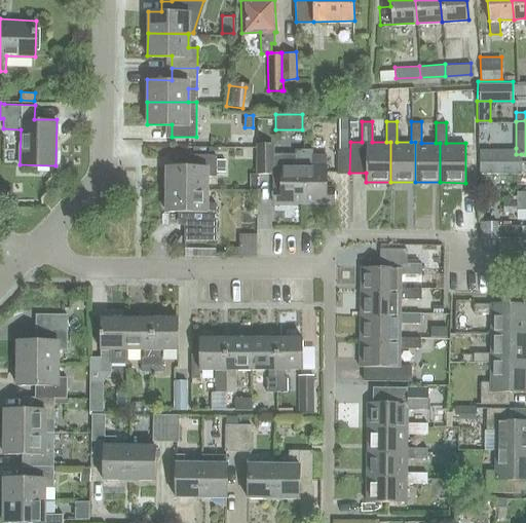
[(338,127),(338,140),(347,140),(347,127),(338,127)]
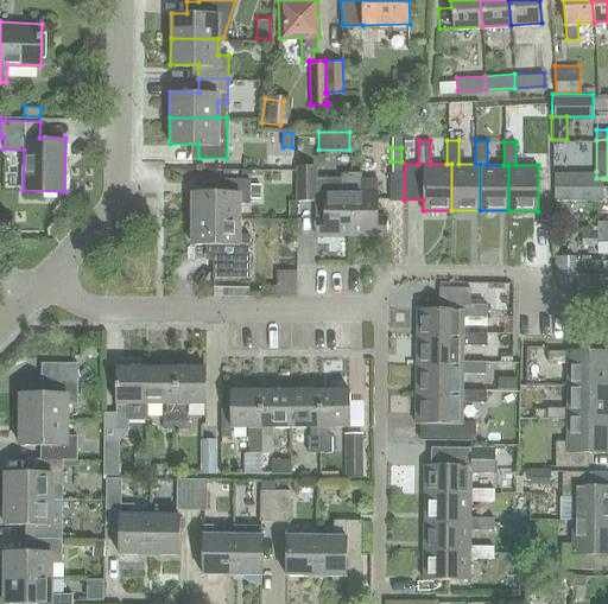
[(316,199),(316,164),(295,164),(296,199),(316,199)]
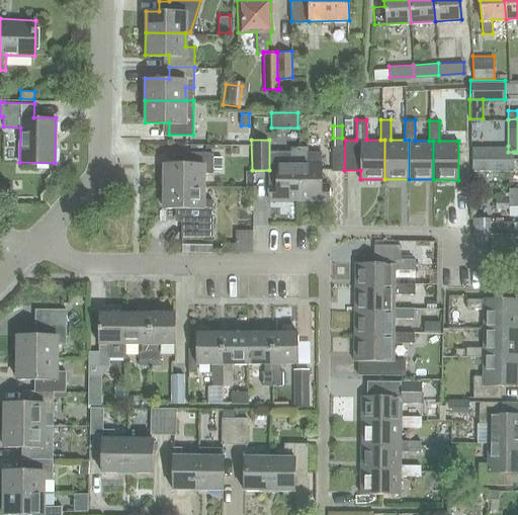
[(289,150),(269,150),(269,199),(298,199),(298,146),(289,146),(289,150)]
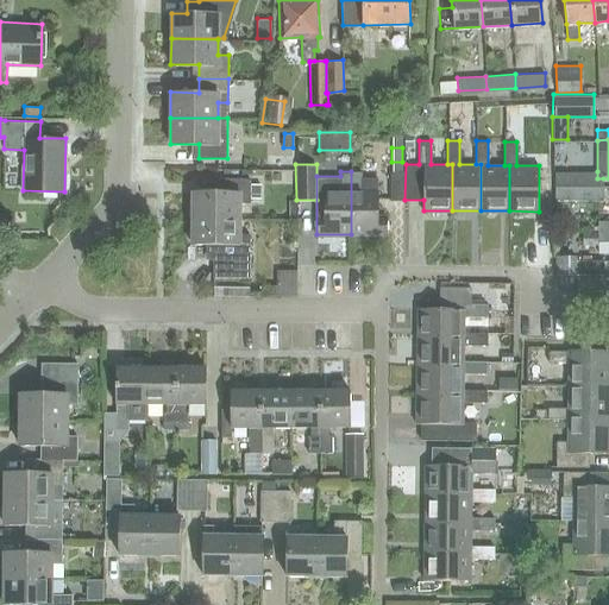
[(362,171),(351,171),(351,234),(385,234),(385,214),(377,214),(377,176),(362,176),(362,171)]
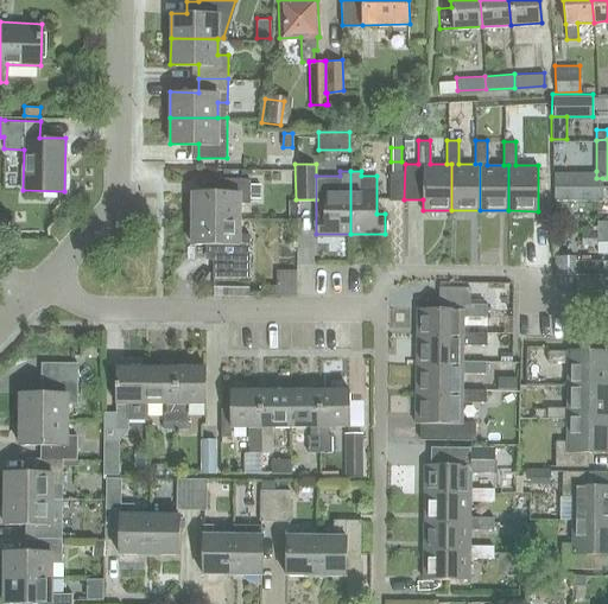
[(390,171),(390,198),(403,198),(403,171),(401,171),(391,171),(390,171)]
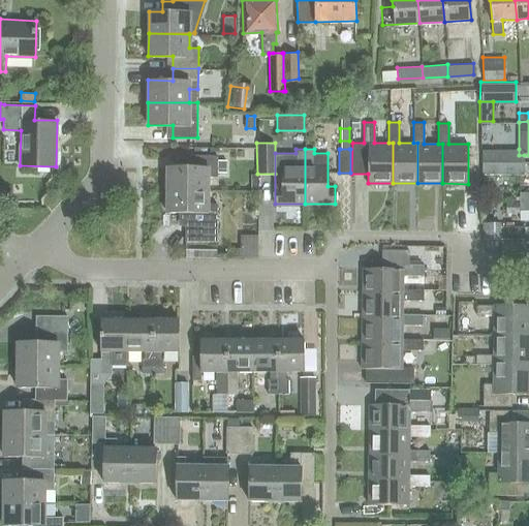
[(523,161),(524,161),(524,155),(519,155),(519,149),(481,149),(481,161),(499,161),(523,161)]
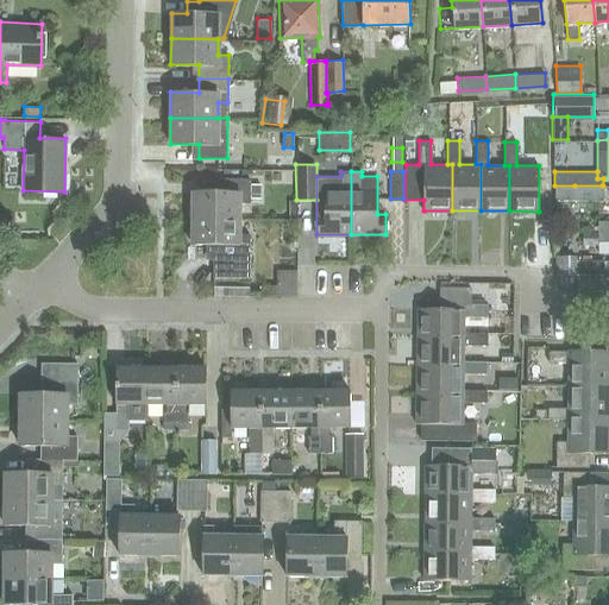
[(261,183),(250,183),(250,178),(221,177),(220,191),(192,191),(192,218),(239,218),(239,202),(250,202),(250,197),(259,197),(261,183)]
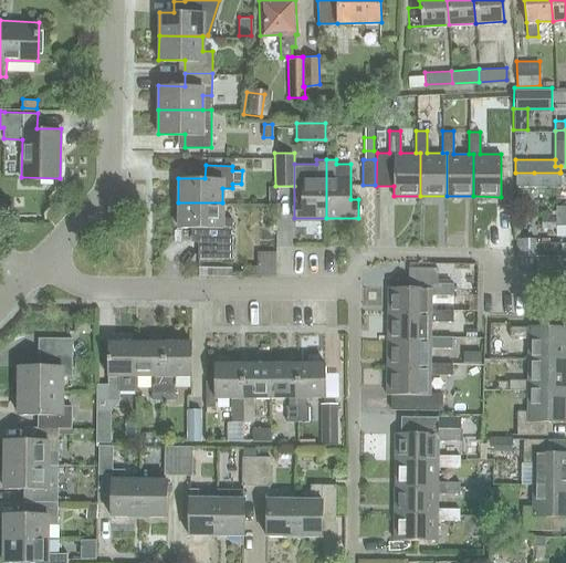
[(561,173),(559,173),(534,173),(515,173),(515,185),(561,185),(561,173)]
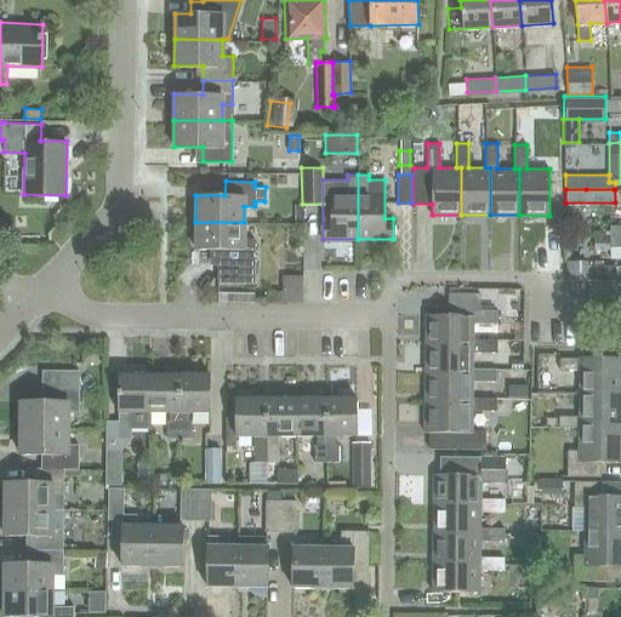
[(254,283),(254,263),(254,239),(244,238),(244,222),(195,222),(195,247),(217,249),(217,283),(254,283)]
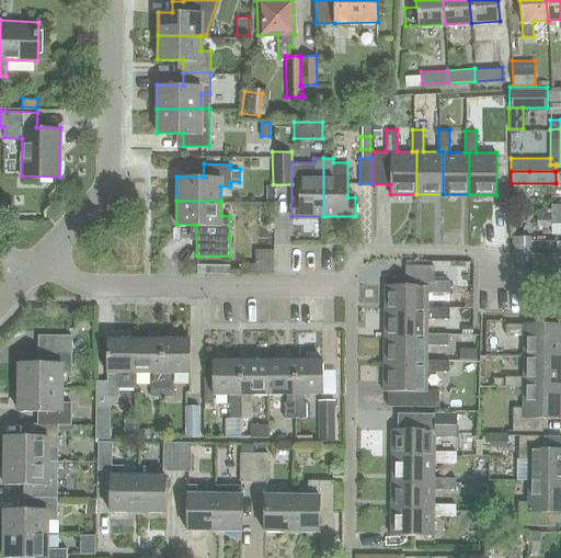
[(560,212),(560,203),(550,203),(550,212),(550,213),(560,212)]
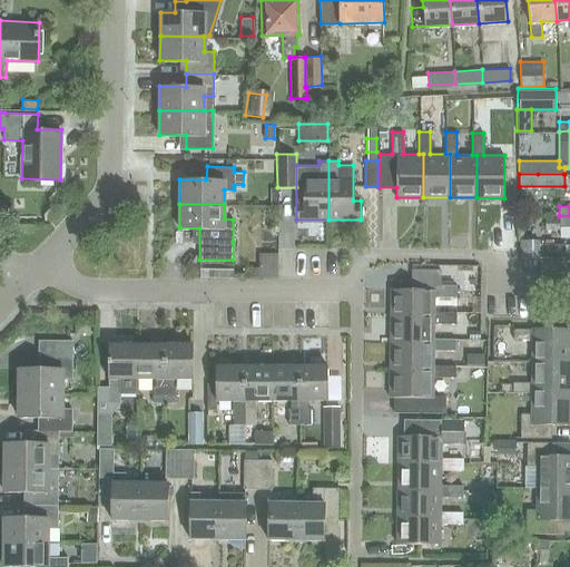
[(559,215),(544,216),(544,228),(559,228),(559,226),(559,216),(559,215)]
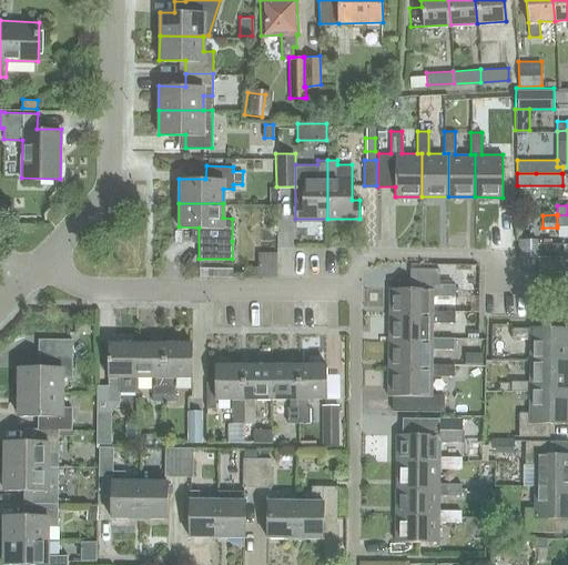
[(567,214),(557,215),(557,225),(567,224),(567,214)]
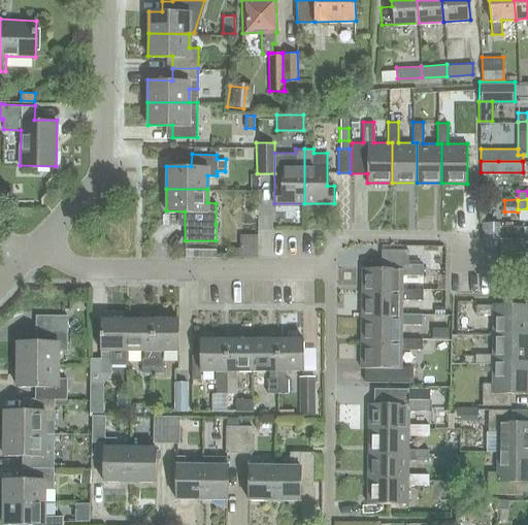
[(482,221),(481,237),(498,237),(500,236),(500,225),(500,221),(482,221)]
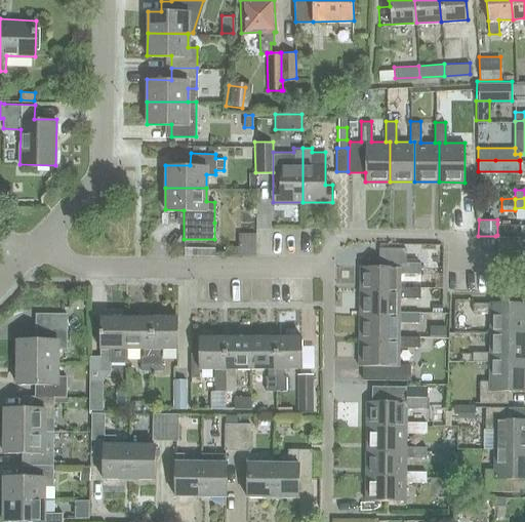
[(519,224),(497,224),(497,235),(519,235),(519,224)]
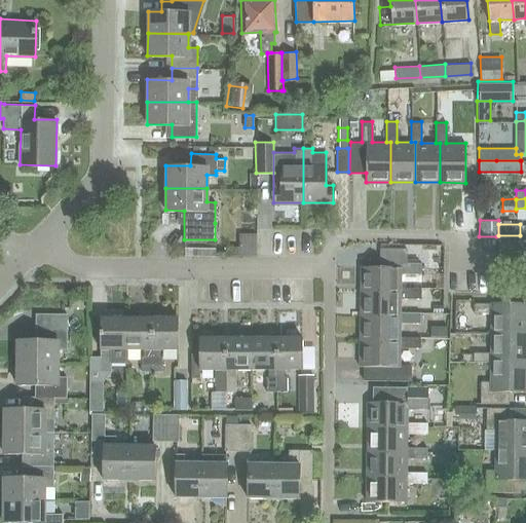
[(256,233),(239,233),(239,247),(233,247),(233,255),(256,255),(256,233)]
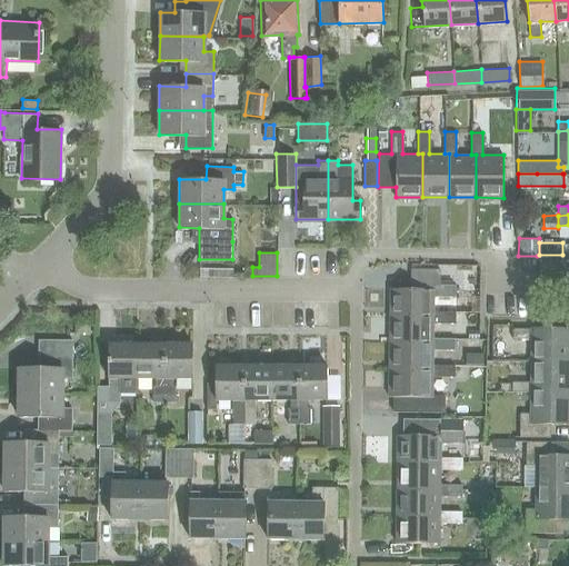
[(390,287),(389,315),(432,315),(432,310),(432,295),(455,296),(456,284),(439,284),(439,267),(410,267),(410,288),(390,287)]
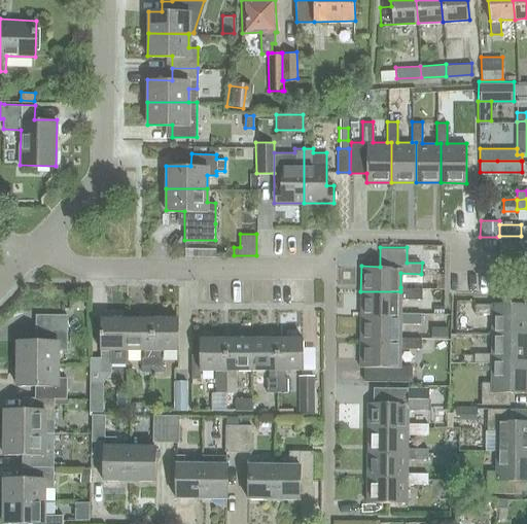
[(400,316),(400,312),(400,298),(421,299),(421,287),(400,287),(400,291),(360,291),(360,316),(400,316)]
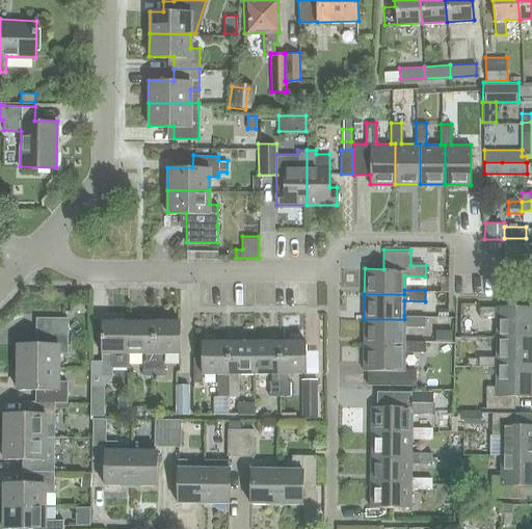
[(497,315),(496,336),(531,336),(531,306),(478,306),(478,315),(497,315)]
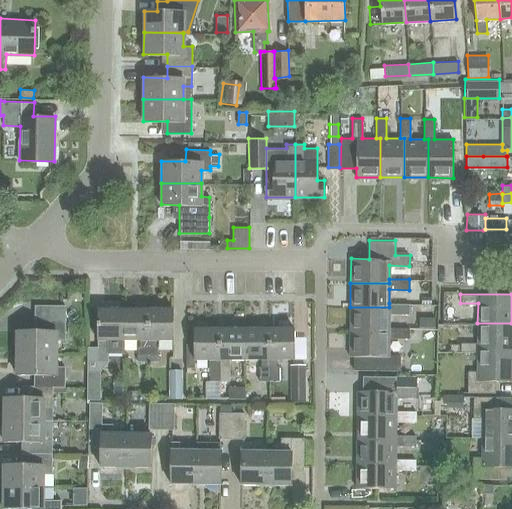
[(388,331),(389,327),(389,313),(409,314),(409,303),(389,303),(389,307),(350,307),(350,331),(388,331)]
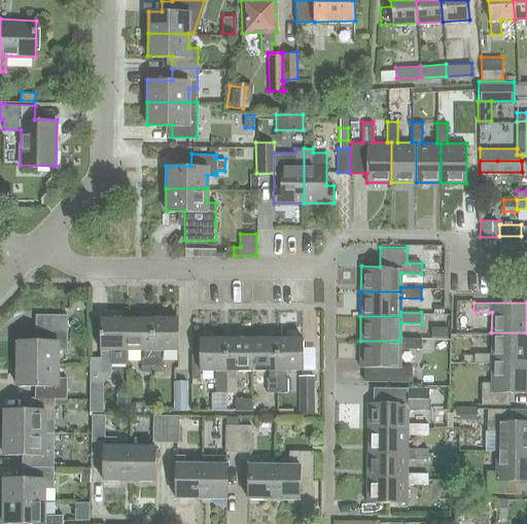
[(35,313),(35,340),(16,340),(16,362),(58,362),(58,349),(66,349),(66,313),(35,313)]
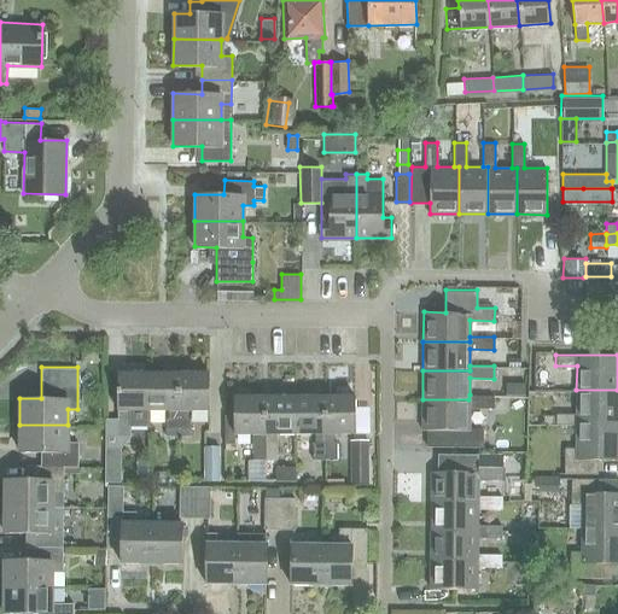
[(129,409),(147,409),(147,372),(117,372),(117,409),(117,434),(129,434),(129,409)]
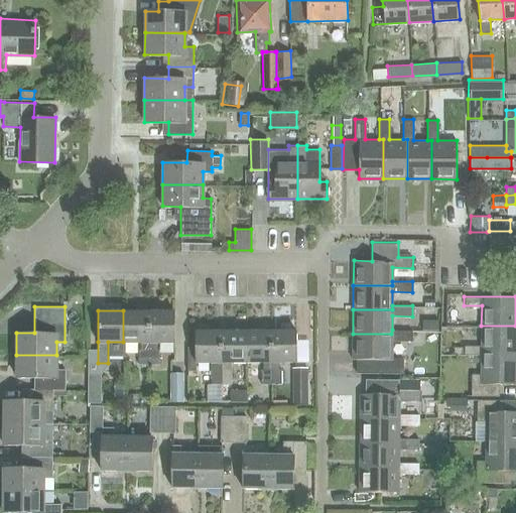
[(123,310),(123,342),(140,342),(140,349),(138,349),(138,363),(148,363),(148,310),(123,310)]
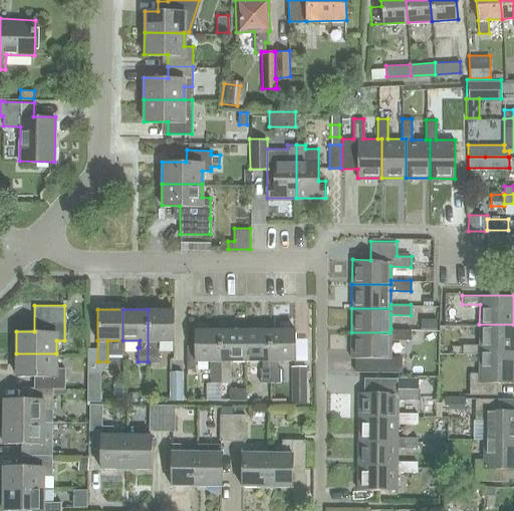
[(173,309),(148,309),(148,361),(158,361),(158,347),(156,347),(156,340),(173,340),(173,309)]
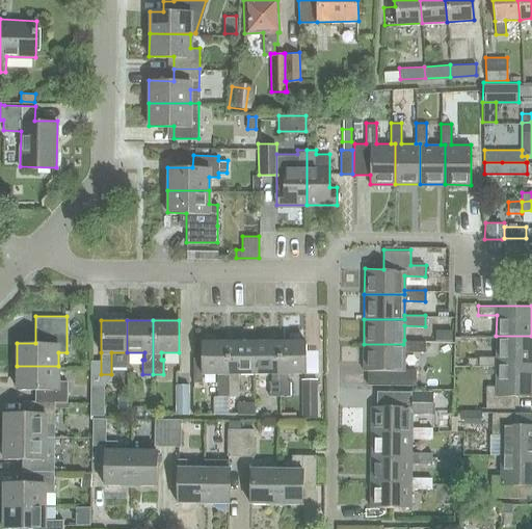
[(452,328),(447,328),(434,328),(434,340),(452,340),(452,328)]
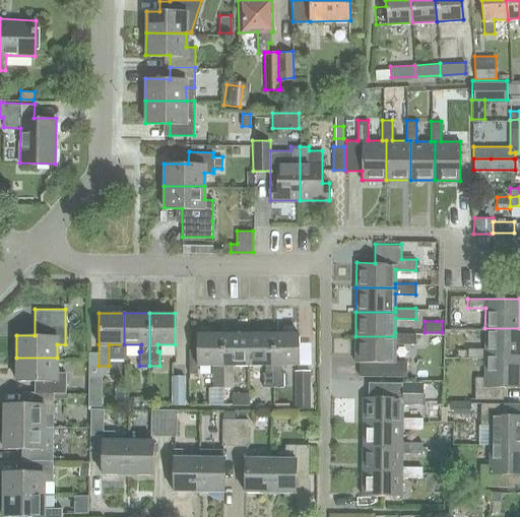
[(484,357),(519,357),(519,328),(484,328),(484,347),(467,347),(467,357),(484,357)]
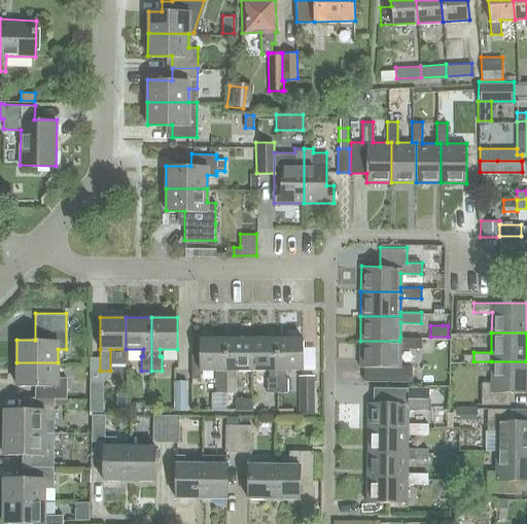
[(276,338),(277,391),(287,391),(287,377),(284,377),(284,369),(303,369),(303,337),(276,338)]
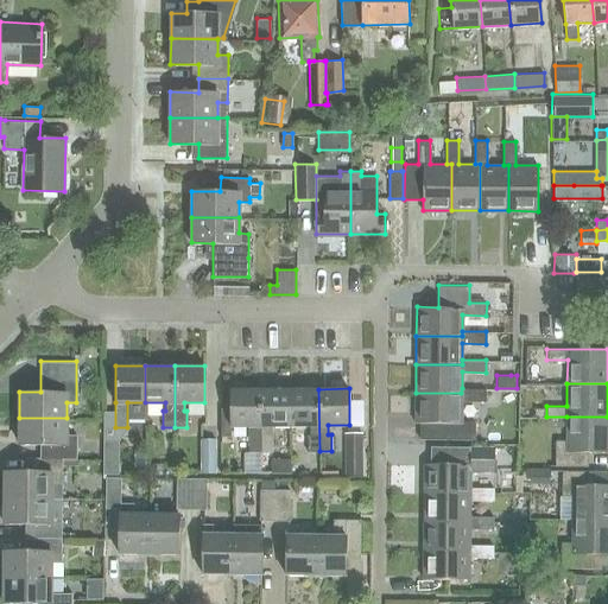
[(475,421),(461,421),(461,401),(486,401),(486,388),(462,388),(461,393),(416,393),(415,421),(419,423),(419,438),(474,439),(475,421)]
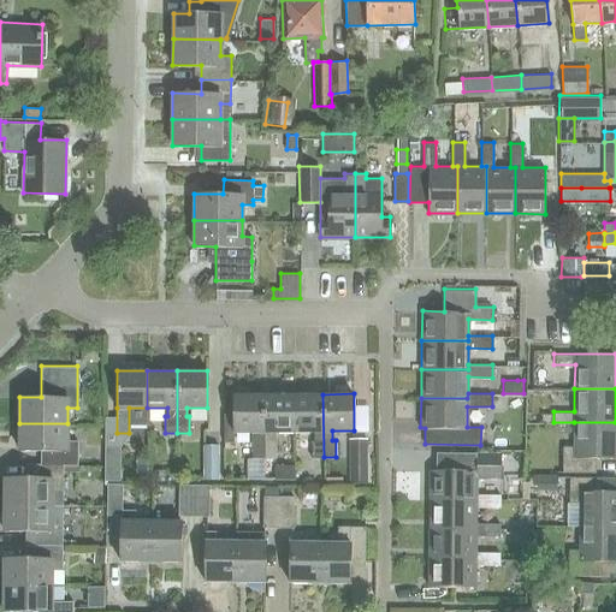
[(252,457),(264,457),(262,394),(232,394),(232,414),(224,414),(224,441),(234,441),(234,432),(252,432),(252,457)]
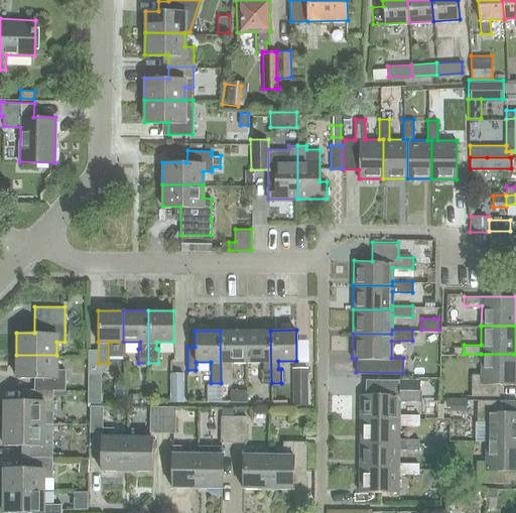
[(246,362),(245,331),(220,331),(221,383),(231,383),(231,362),(246,362)]
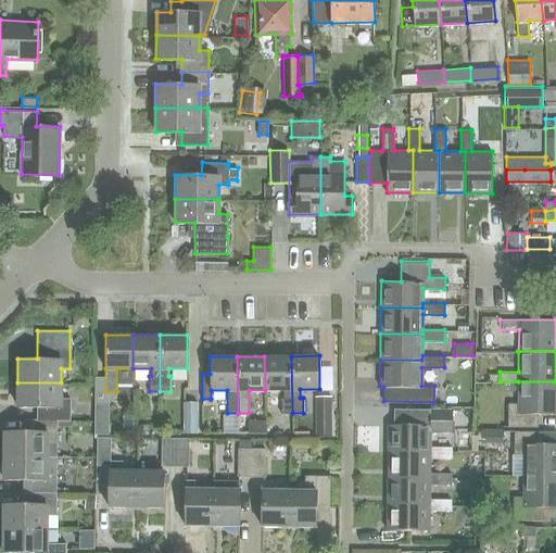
[(291,356),(264,356),(265,390),(283,390),(283,398),(280,398),(281,413),(292,413),(291,356)]
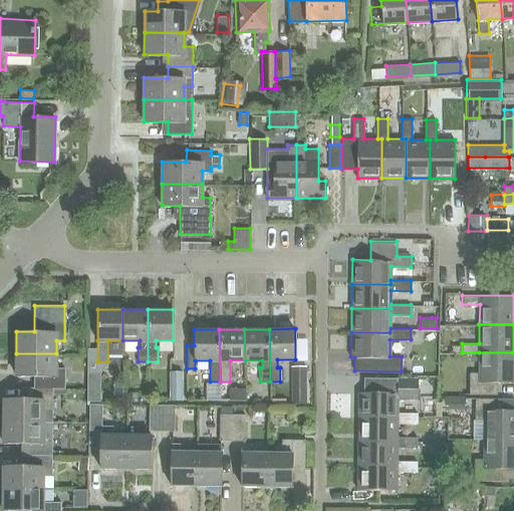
[(513,352),(479,352),(479,371),(469,371),(469,394),(497,394),(497,380),(513,380),(513,352)]
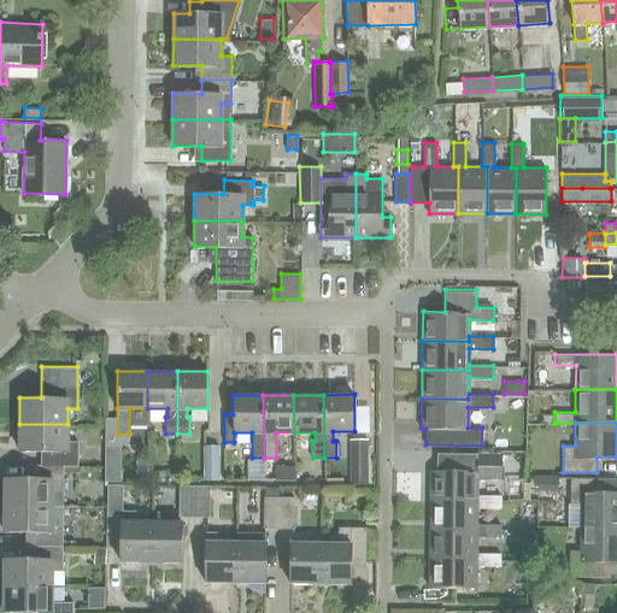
[(63,464),(63,465),(77,465),(77,440),(68,440),(68,424),(19,424),(19,449),(48,451),(47,464),(47,465),(63,464)]
